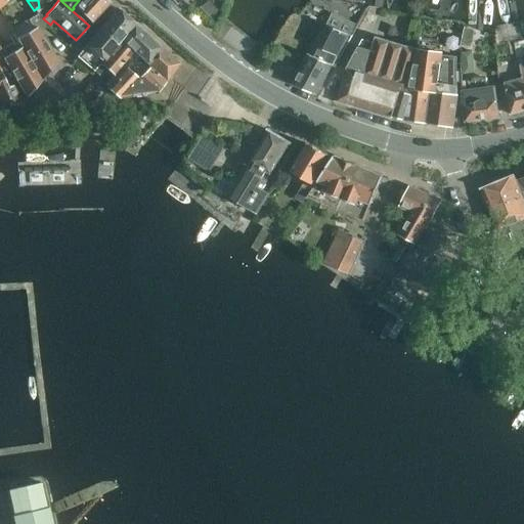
[(79,0),(73,7),(74,8),(91,24),(110,2),(106,0),(79,0)]
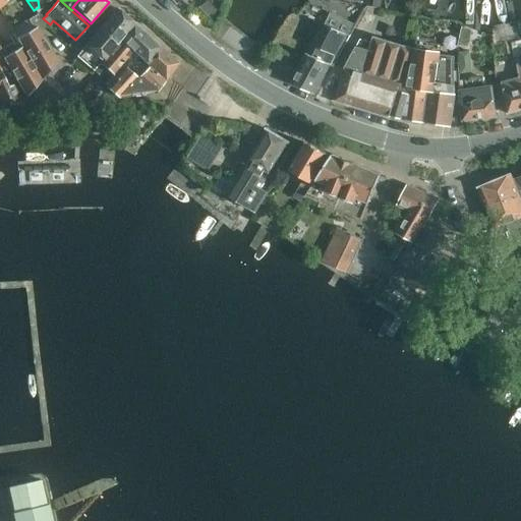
[(207,3),(197,8),(210,19),(214,9),(207,3)]
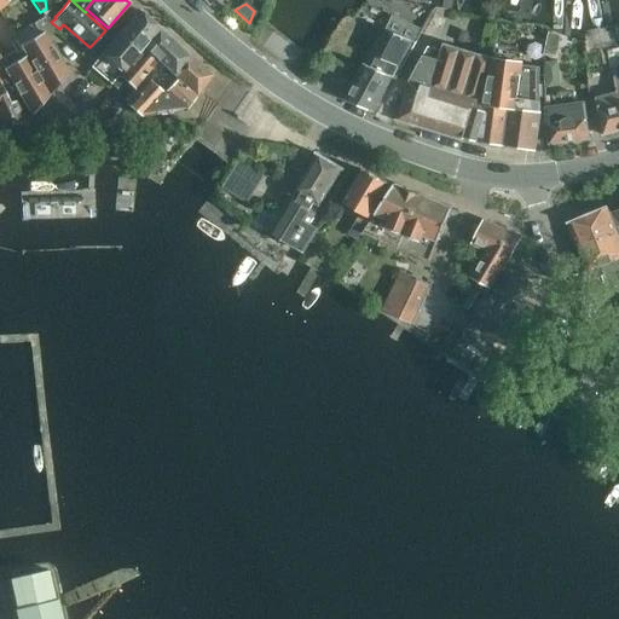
[(138,10),(102,53),(103,55),(92,67),(110,84),(121,70),(122,71),(123,71),(143,48),(160,29),(138,10)]
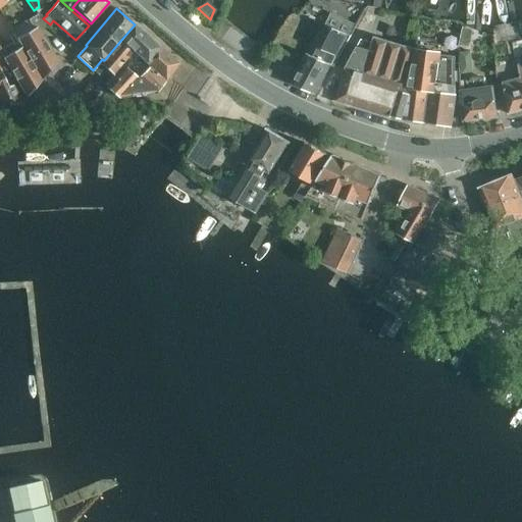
[(16,39),(21,47),(42,80),(57,62),(39,33),(51,25),(50,24),(43,18),(40,13),(29,20),(11,30),(16,39)]
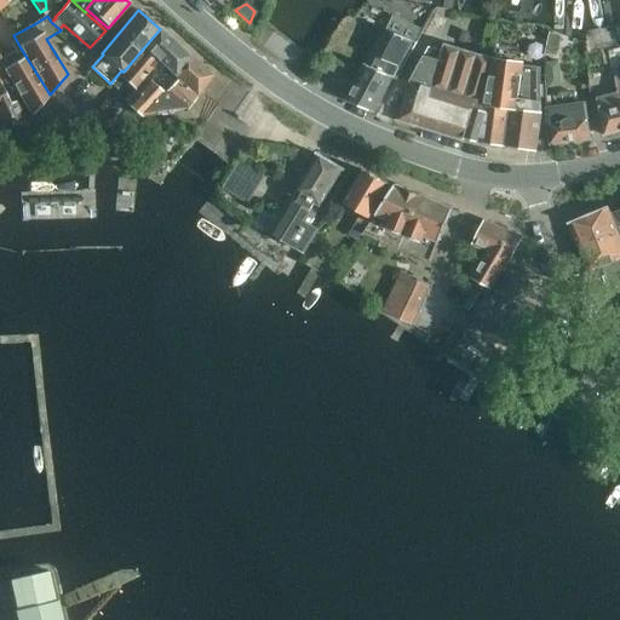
[(160,29),(143,49),(158,62),(154,67),(160,72),(164,67),(171,74),(173,76),(174,76),(190,57),(160,29)]
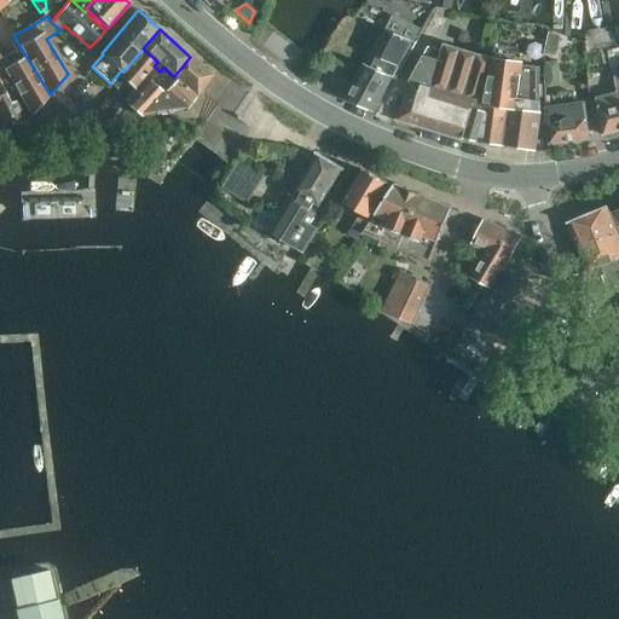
[(363,64),(345,98),(374,111),(393,76),(392,76),(398,67),(401,68),(415,42),(383,29),(364,64),(363,64)]
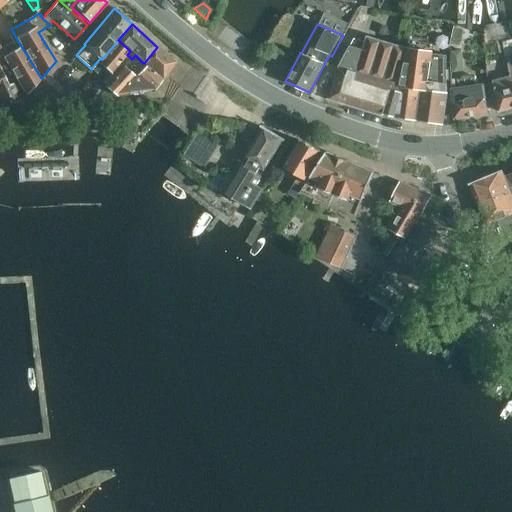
[(350,45),(337,67),(338,67),(348,70),(356,75),(392,85),(398,87),(407,47),(367,36),(362,49),(350,45)]
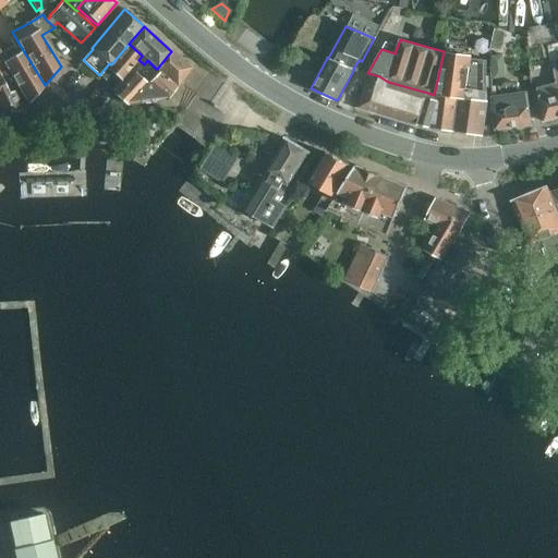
[(9,47),(12,56),(23,50),(17,41),(9,47)]
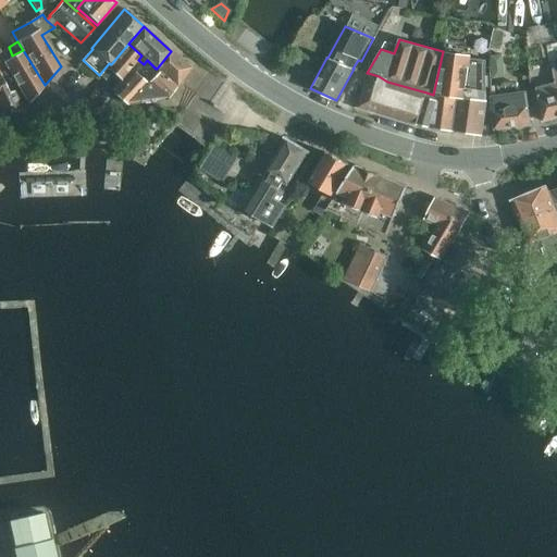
[(110,64),(106,69),(99,76),(104,79),(111,72),(121,81),(138,60),(141,56),(128,44),(111,64),(110,64)]
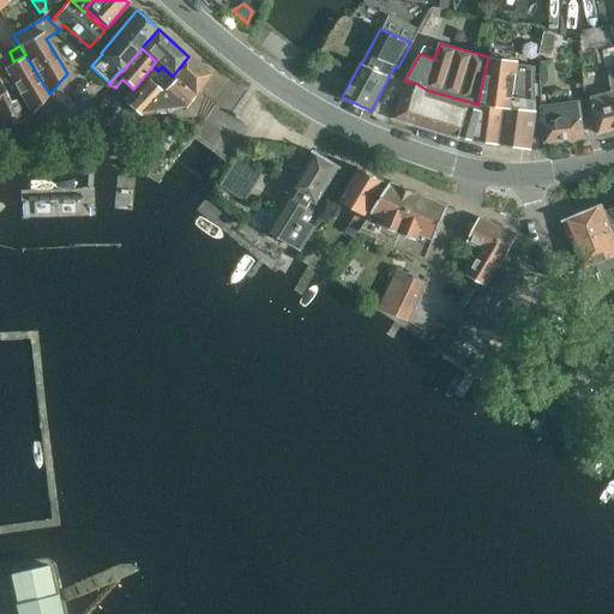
[(25,55),(13,61),(2,68),(8,77),(30,115),(49,94),(25,55)]
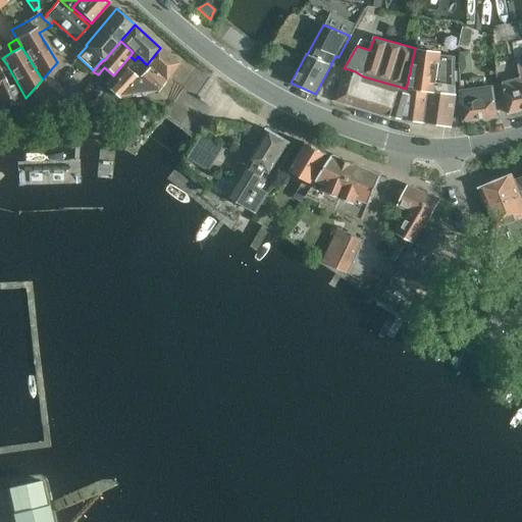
[(178,63),(160,48),(147,64),(146,64),(148,66),(165,82),(178,63)]
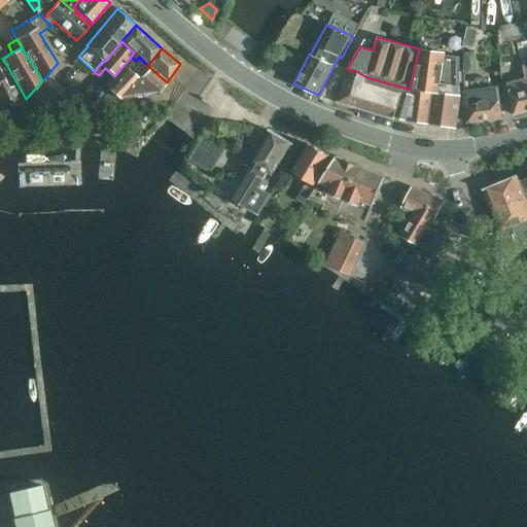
[(446,51),(419,48),(410,90),(403,88),(401,93),(402,93),(395,117),(409,121),(409,123),(455,129),(459,95),(459,57),(445,56),(446,51)]
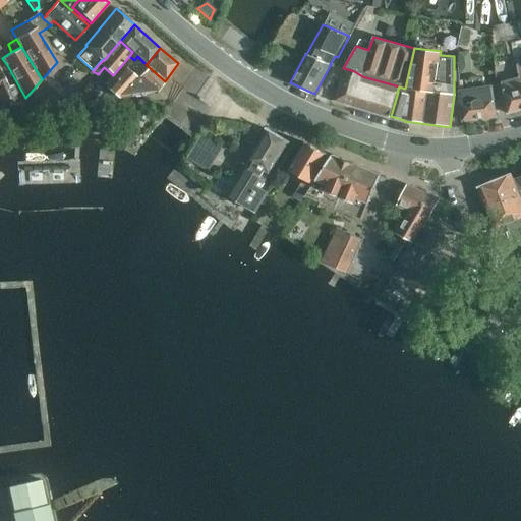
[(469,51),(458,52),(460,73),(471,72),(469,51)]
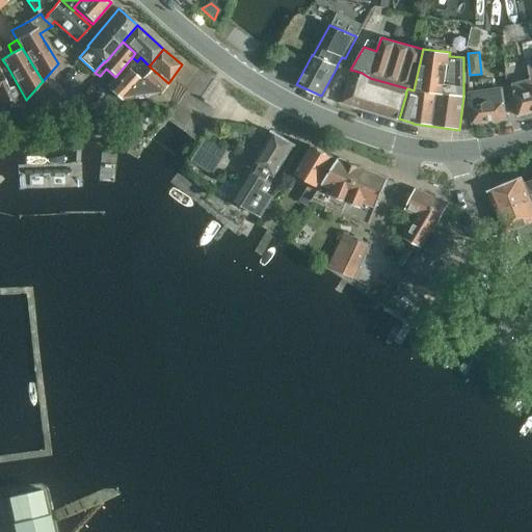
[(133,63),(128,69),(140,79),(151,68),(149,65),(147,63),(140,70),(133,63)]
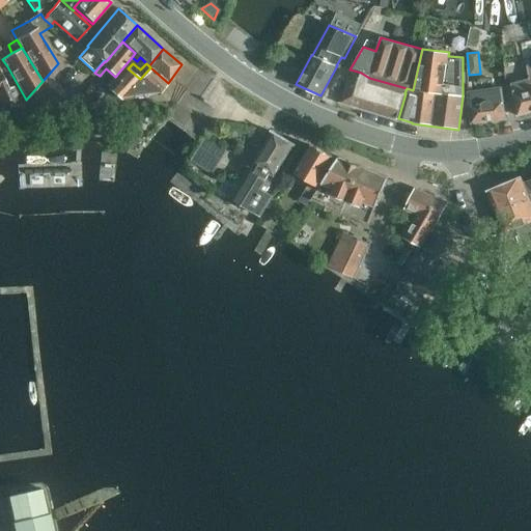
[(529,78),(511,83),(518,116),(530,112),(530,64),(526,65),(529,78)]
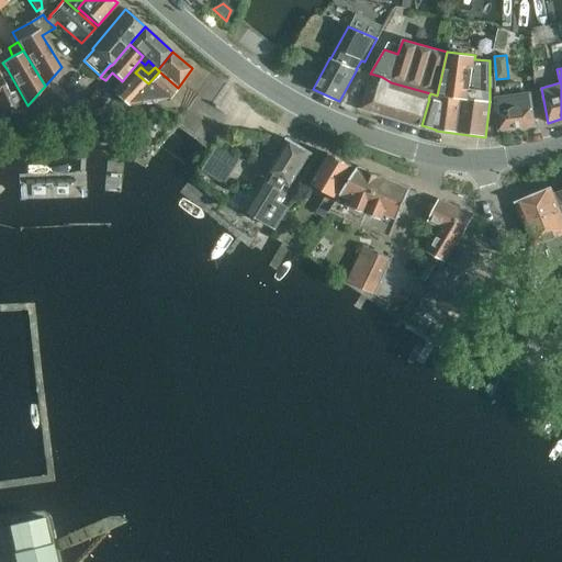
[(8,70),(0,74),(0,112),(1,114),(22,112),(18,101),(19,101),(13,90),(18,88),(8,70)]
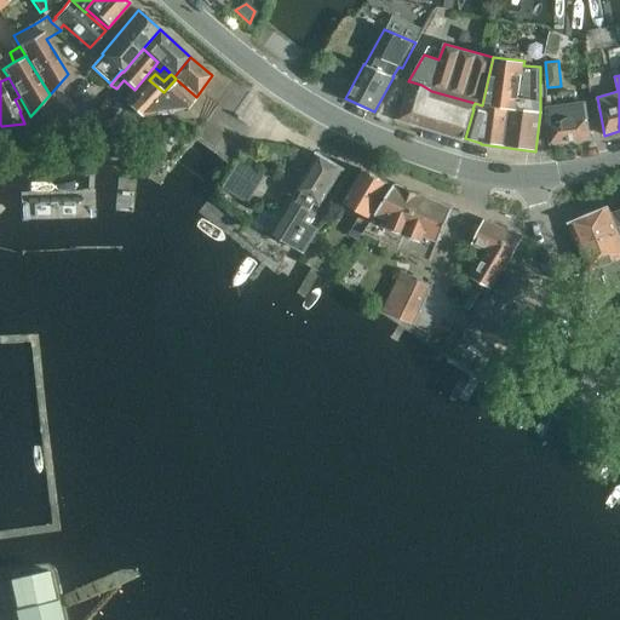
[(176,79),(164,92),(184,112),(196,97),(176,79)]
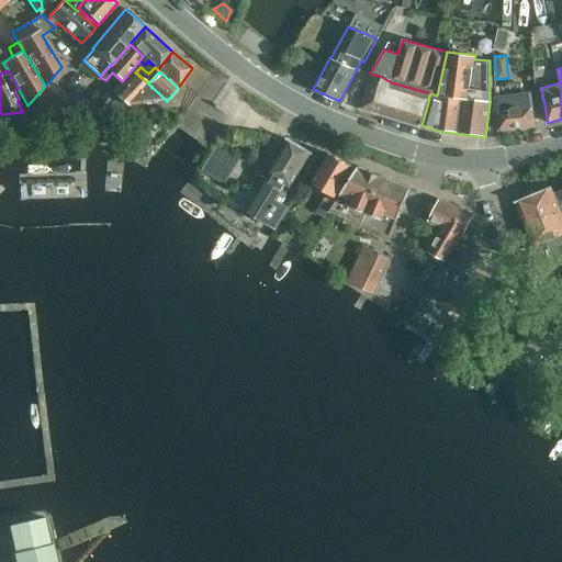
[(135,72),(115,93),(128,107),(167,101),(148,83),(135,72)]
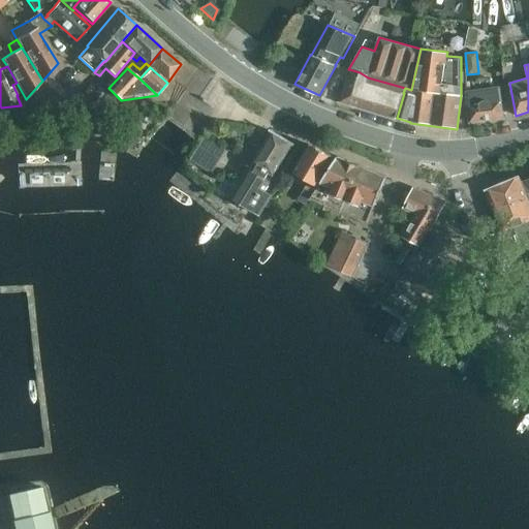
[(349,69),(340,102),(395,120),(395,118),(397,118),(404,93),(403,93),(405,88),(368,78),(360,72),(349,69)]
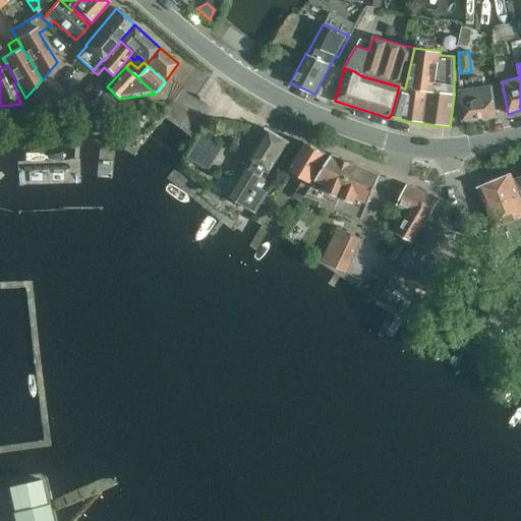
[(459,82),(459,92),(462,121),(496,117),(491,88),(482,89),(481,79),(476,77),(471,78),(467,81),(459,82)]
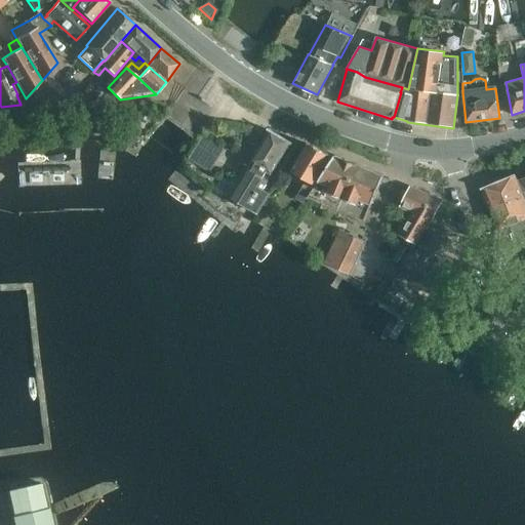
[(269,130),(248,163),(254,166),(271,175),(290,144),(269,130)]
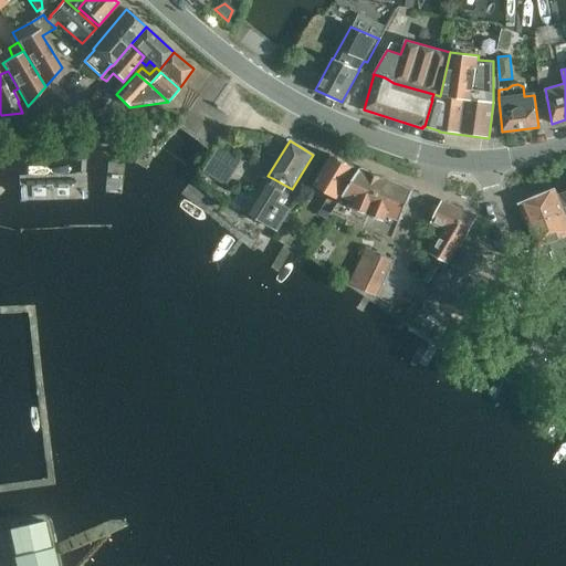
[(203,170),(226,185),(241,160),(219,146),(203,170)]
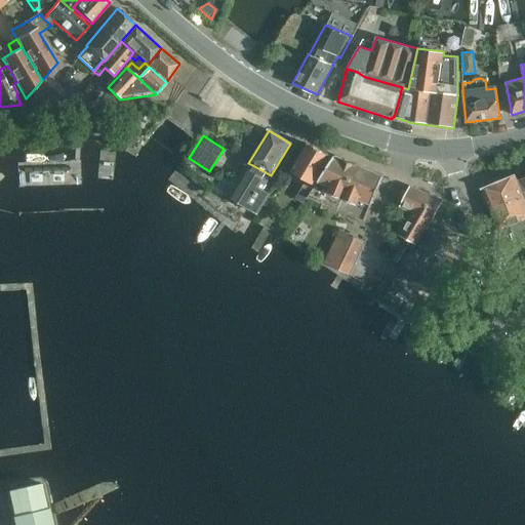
[(307,144),(306,145),(290,171),(306,180),(297,195),(299,196),(307,198),(315,186),(317,183),(334,156),(307,144)]
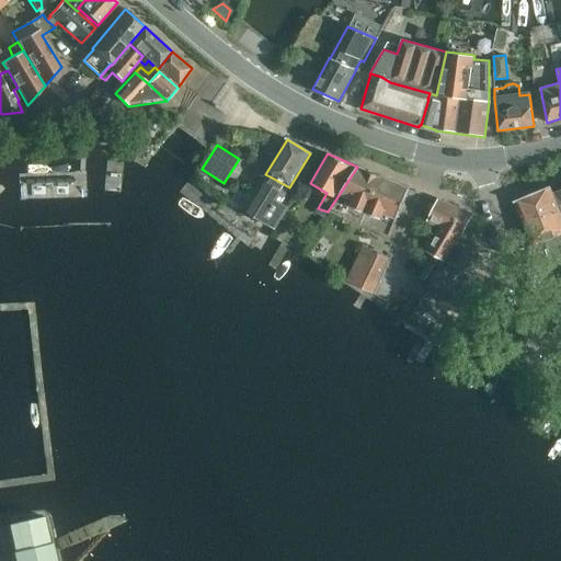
[(336,198),(328,212),(363,226),(384,176),(358,165),(357,167),(339,195),(336,198)]
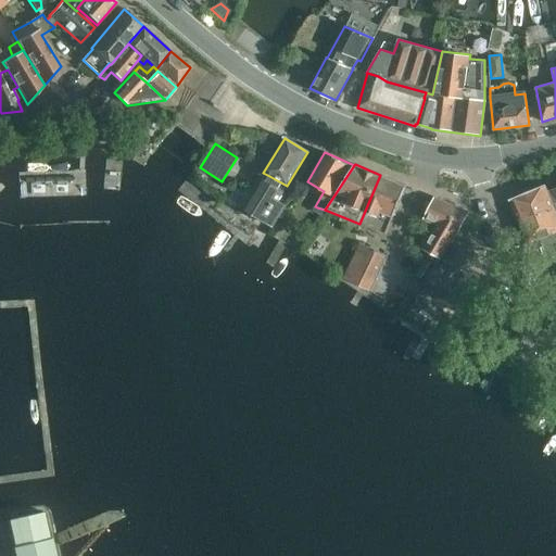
[(380,175),(359,224),(386,236),(392,217),(393,218),(406,186),(380,175)]
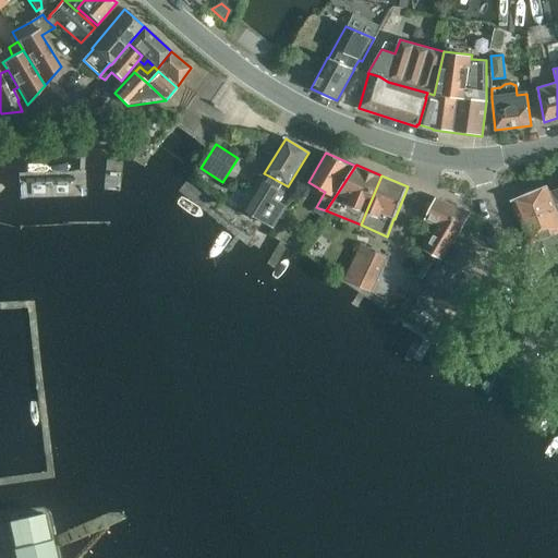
[(270,177),(267,181),(262,177),(242,209),(274,228),(287,207),(278,202),(284,192),(288,186),(270,177)]
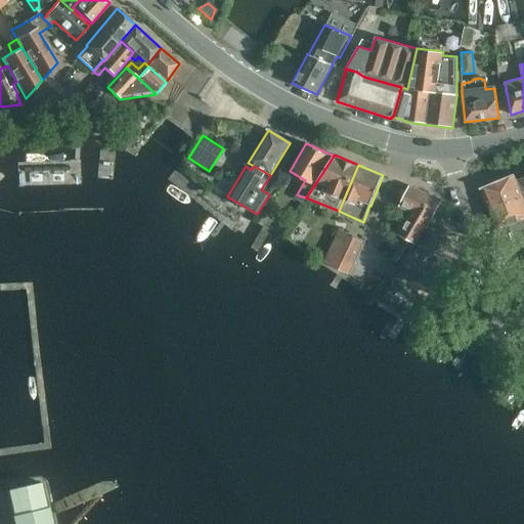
[(513,175),(480,188),(497,230),(509,225),(512,233),(523,227),(523,201),(516,180),(513,175)]
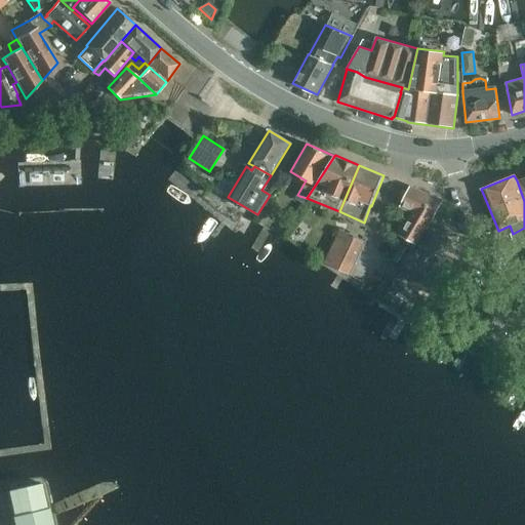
[(407,240),(394,260),(401,266),(411,249),(412,249),(415,245),(416,245),(427,230),(426,229),(432,220),(442,202),(442,201),(410,188),(400,207),(411,212),(399,235),(407,240)]
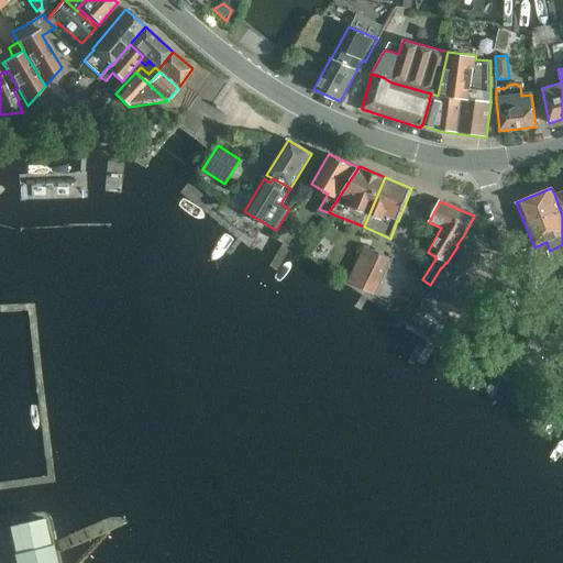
[(383,245),(382,250),(385,255),(390,254),(394,250),(390,244),(383,245)]
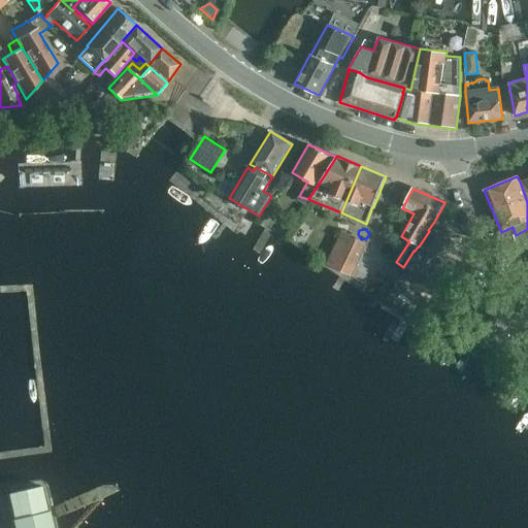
[(341,231),(325,265),(353,277),(368,243),(356,238),(341,231)]
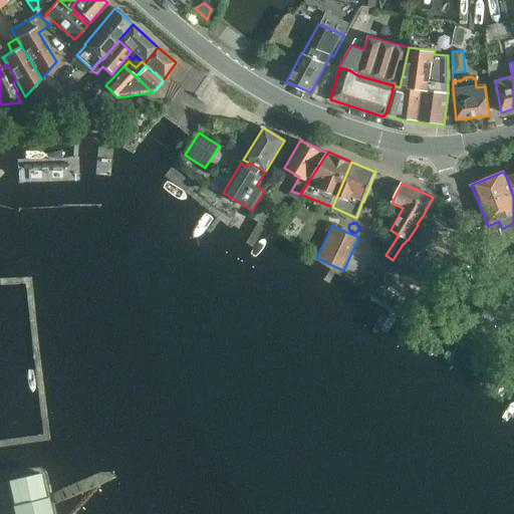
[(389,268),(383,277),(407,291),(413,282),(427,291),(442,268),(430,261),(442,241),(418,225),(408,240),(407,240),(404,244),(403,244),(393,260),(388,268),(389,268)]
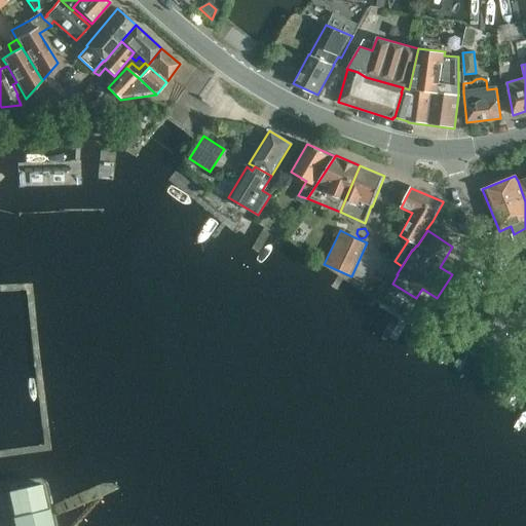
[(525,239),(523,232),(516,235),(519,243),(525,240),(525,239)]
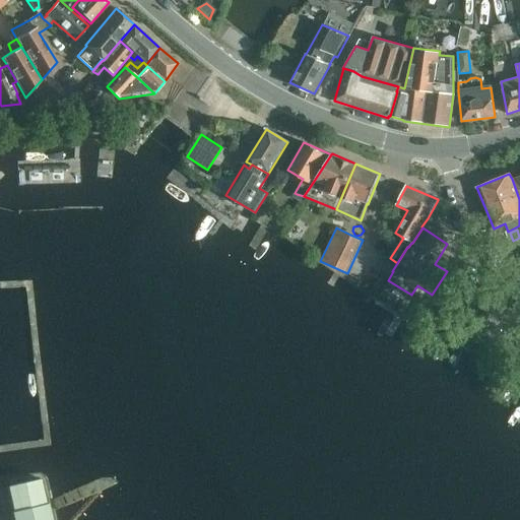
[(40,478),(7,486),(13,514),(11,514),(12,519),(51,519),(47,505),(45,506),(40,478)]
